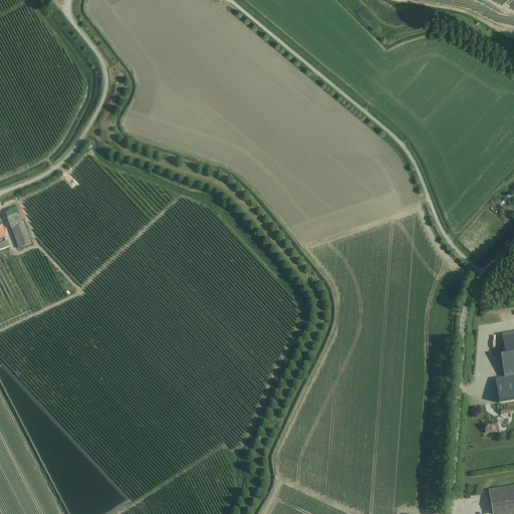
[(18,249),(31,245),(24,225),(11,230),(18,249)]
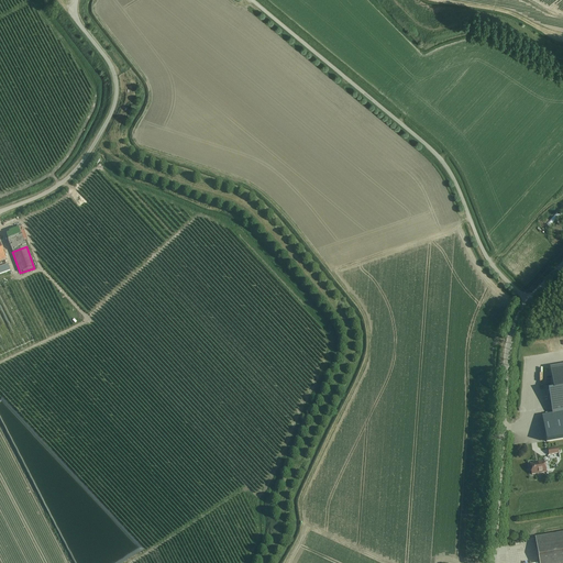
[(562,366),(550,368),(553,390),(549,392),(552,416),(542,417),(547,442),(562,439),(562,366)]
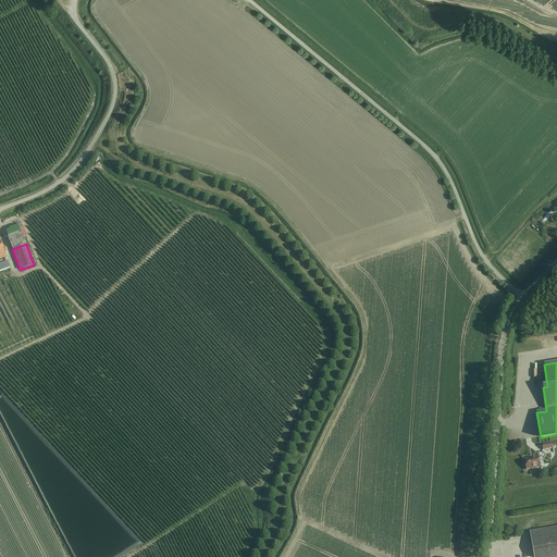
[(533,459),(524,461),(525,462),(524,463),(524,466),(525,467),(527,470),(541,468),(539,457),(533,458),(533,459)]
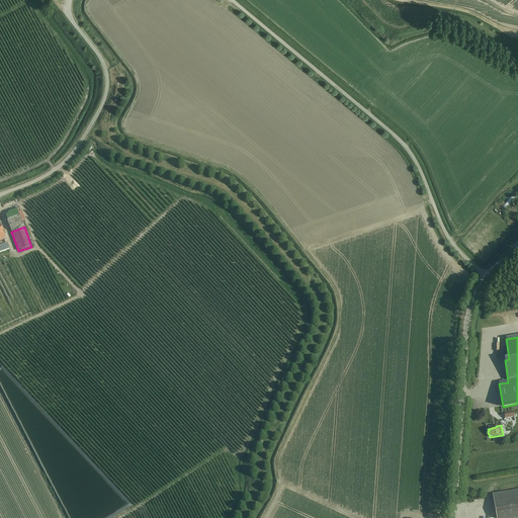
[(494,503),(517,499),(517,491),(492,496),(494,503)]
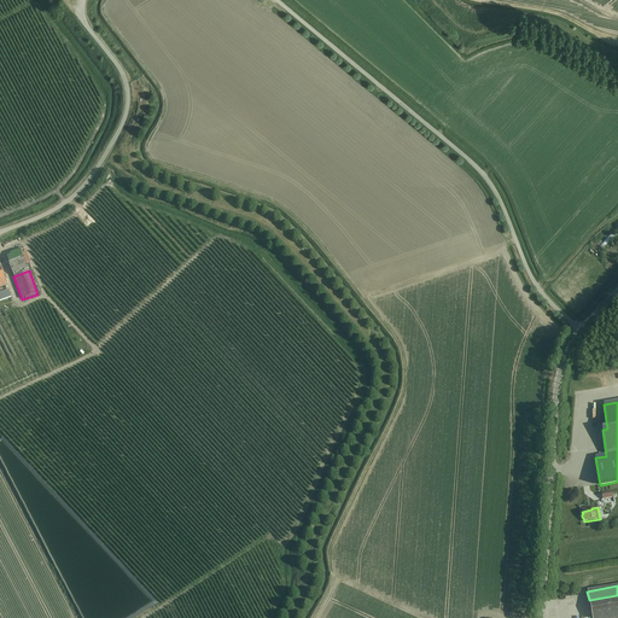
[(592,617),(611,617),(617,617),(617,595),(589,600),(592,617)]
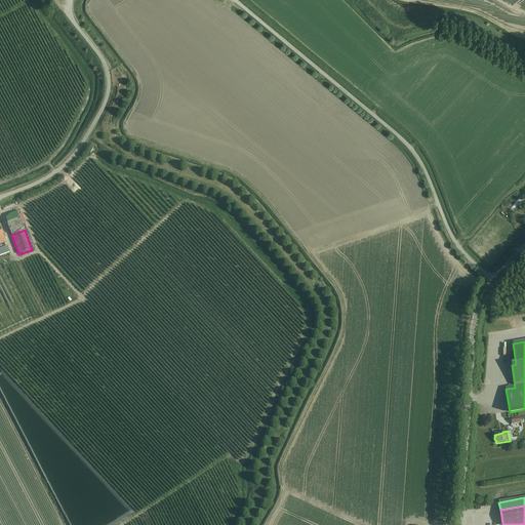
All buildings are outlined.
